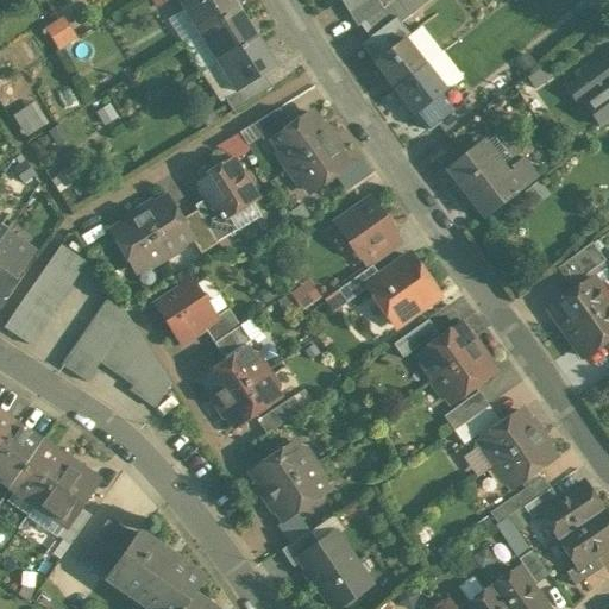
[(187,0),(186,1),(180,5),(187,16),(200,35),(206,31),(205,31),(238,10),(232,0),(187,0)]
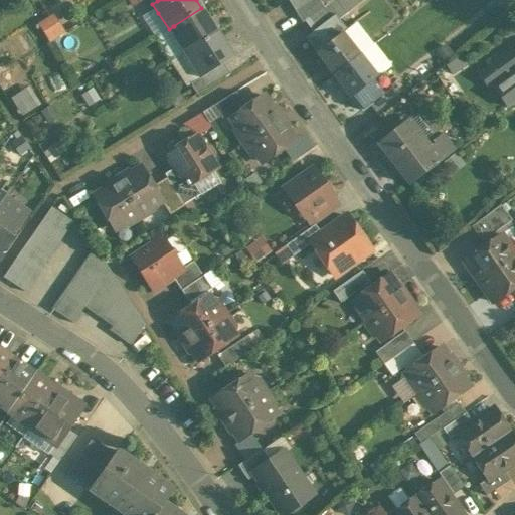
[(288,0),(294,11),(312,0),(288,0)]
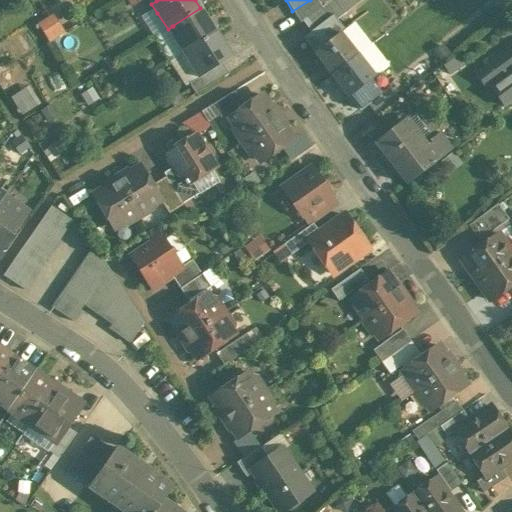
[(316,0),(310,0),(292,11),(300,23),(302,22),(321,7),(316,0)]
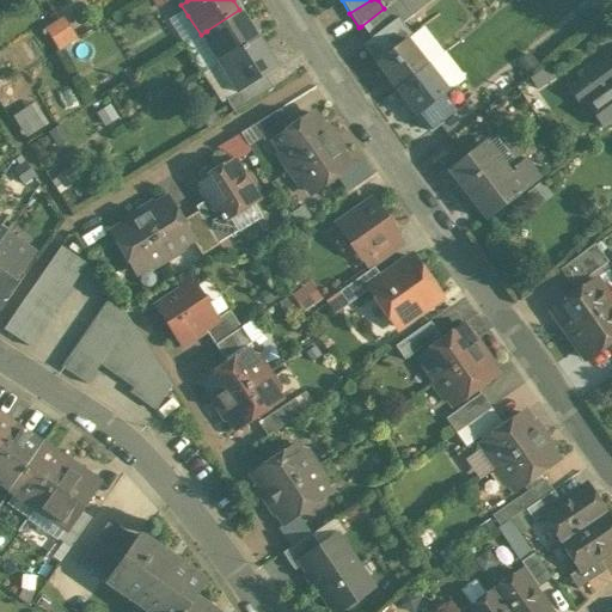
[(402,0),(395,0),(389,5),(398,19),(399,19),(410,11),(402,0)]
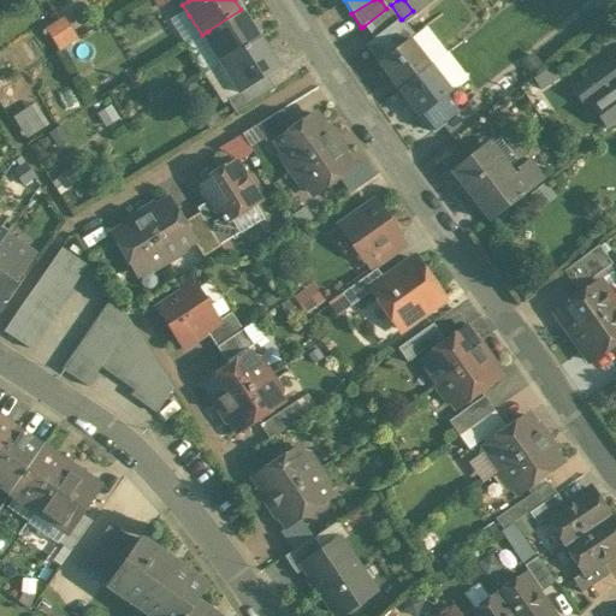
[(404,0),(413,11),(402,19),(406,24),(437,0),(404,0)]
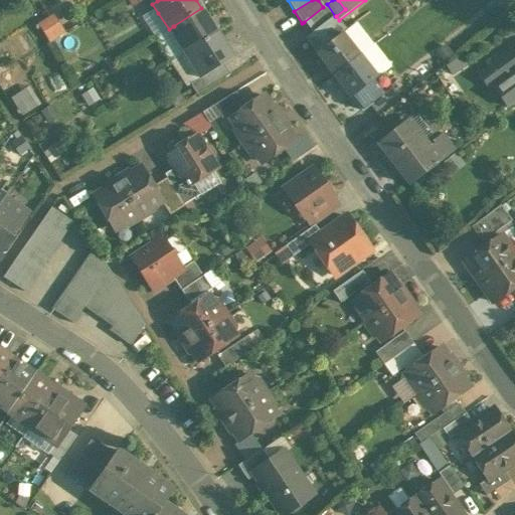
[(323,7),(304,22),(312,32),(313,33),(335,16),(327,4),(323,7)]
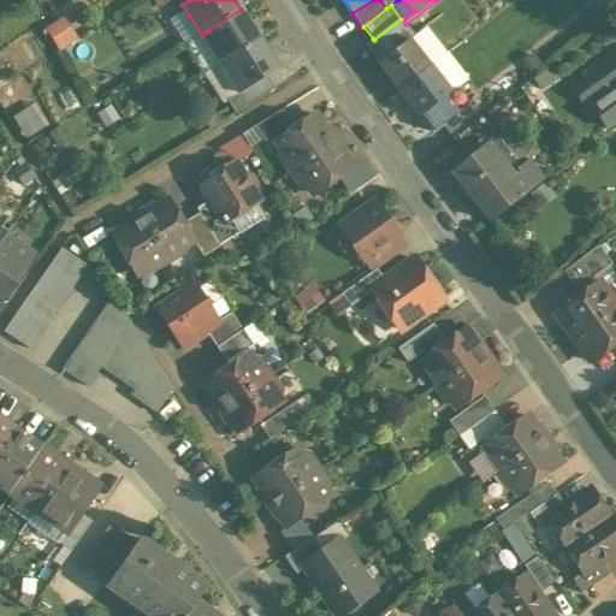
[(241,10),(207,31),(208,31),(219,49),(213,54),(220,65),(226,60),(260,39),(241,10)]
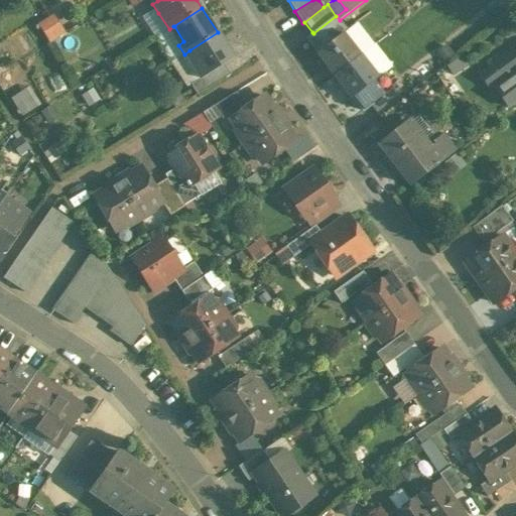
[(145,21),(156,37),(169,29),(158,13),(145,21)]
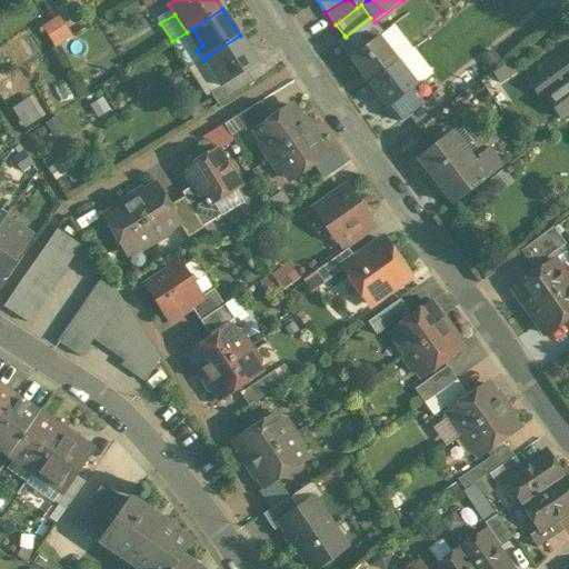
[(370,18),(346,37),(345,36),(336,42),(349,58),(377,37),(377,38),(382,33),(375,22),(371,18),(370,18)]
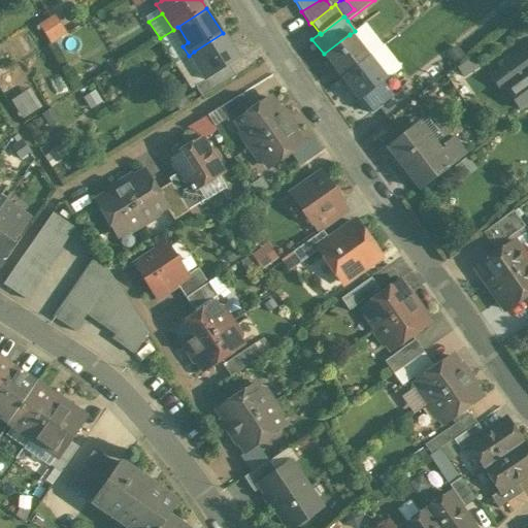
[(63,36),(52,19),(41,26),(53,43),(63,36)]
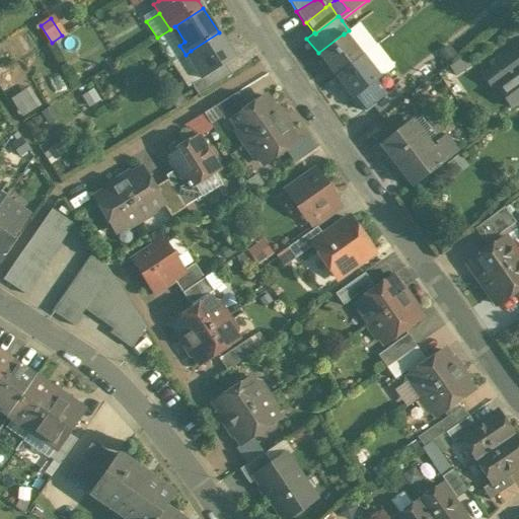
[(361,56),(377,45),(360,22),(349,30),(344,34),(361,56)]
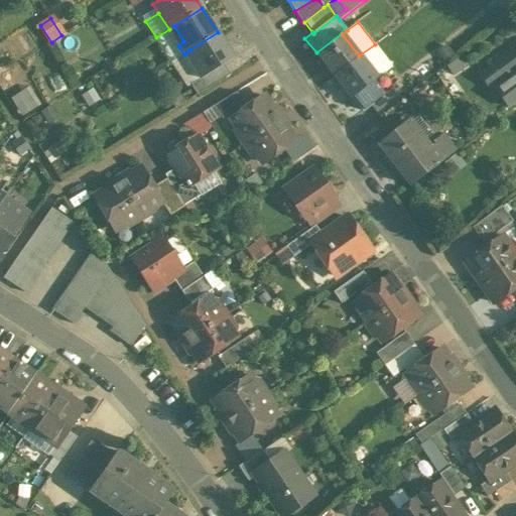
[(171,62),(184,54),(178,45),(183,41),(174,26),(169,29),(156,37),(171,62)]
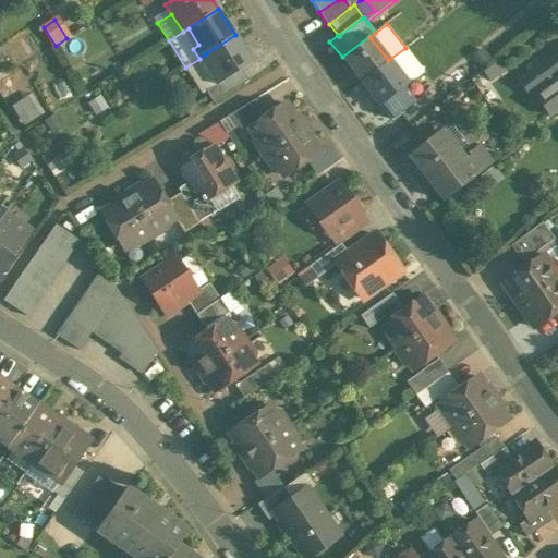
[(235,35),(205,55),(216,72),(210,75),(217,85),(221,83),(242,69),(252,62),(235,35)]
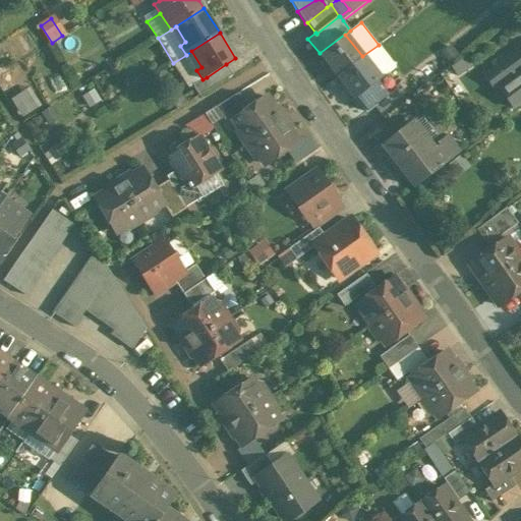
[(345,34),(320,53),(338,75),(362,56),(345,35),(345,34)]
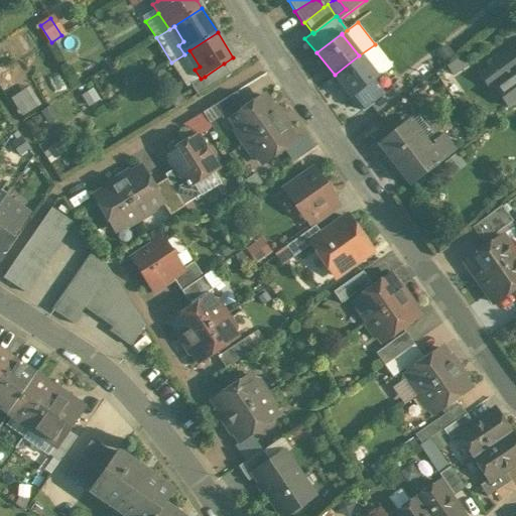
[(375,44),(359,55),(376,78),(382,74),(391,67),(375,44)]
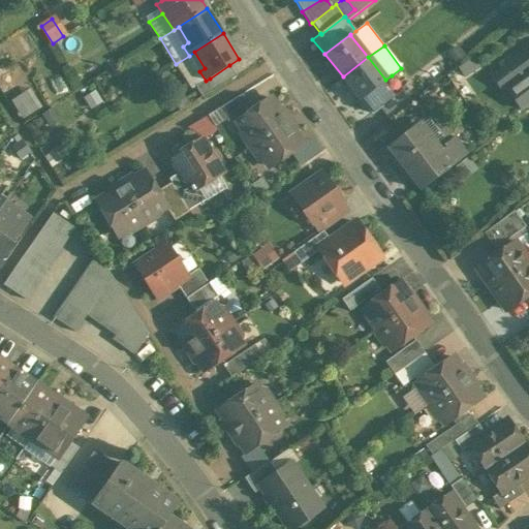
[(528,57),(524,51),(490,75),(501,90),(504,88),(520,110),(528,101),(528,57)]
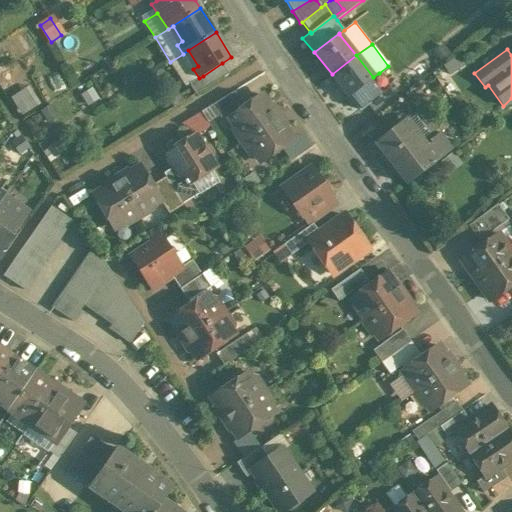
[(192,82),(199,78),(193,69),(198,66),(188,50),(183,54),(170,62),(185,87),(192,82)]
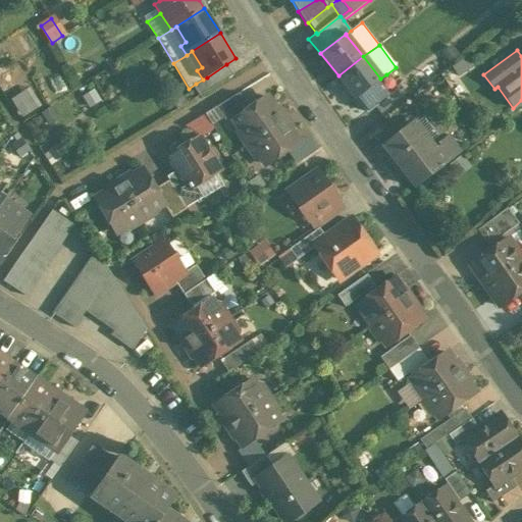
[(363,56),(338,75),(356,98),(381,79),(380,79),(363,56)]
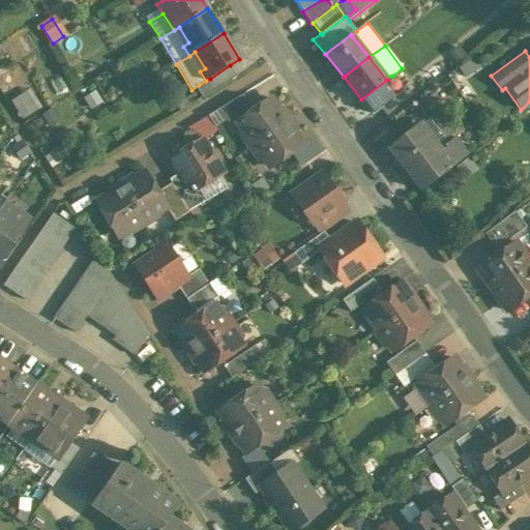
[(230,65),(210,79),(216,89),(236,77),(230,65)]
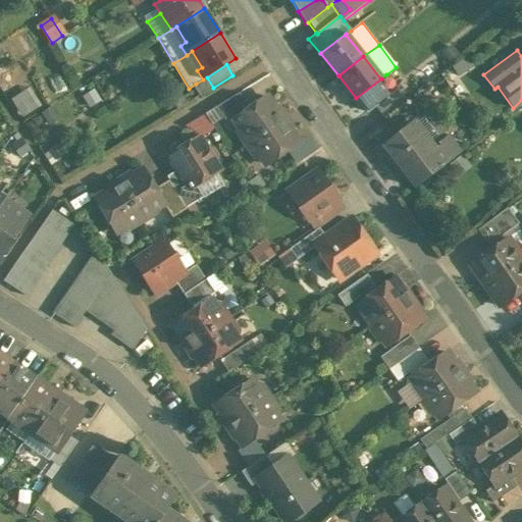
[(381,79),(356,98),(367,112),(374,106),(397,88),(386,74),(380,79),(381,79)]
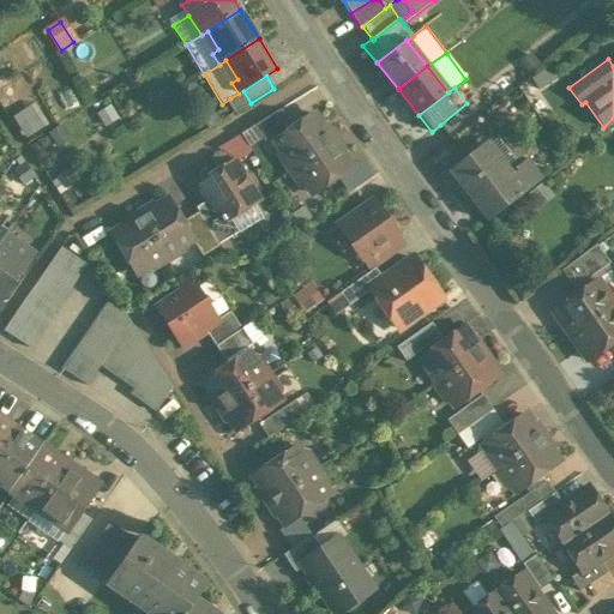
[(251,103),(244,91),(239,94),(230,98),(238,110),(251,103)]
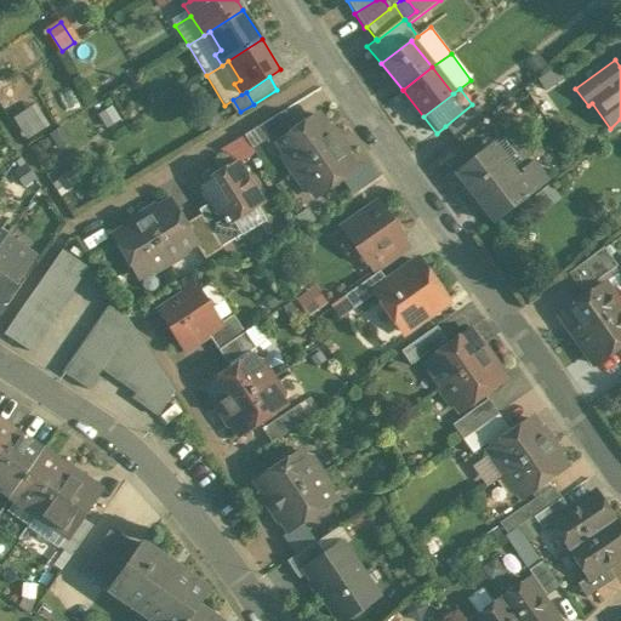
[(472,104),(445,126),(455,140),(483,118),(472,104)]
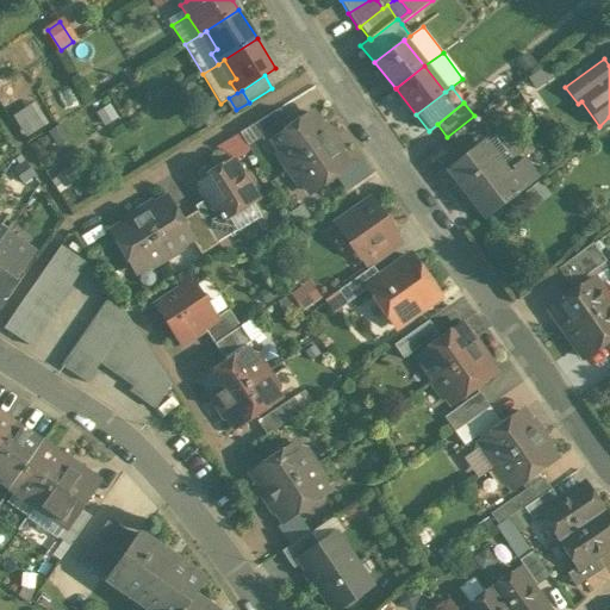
[(279,109),(251,126),(262,141),(288,123),(279,109)]
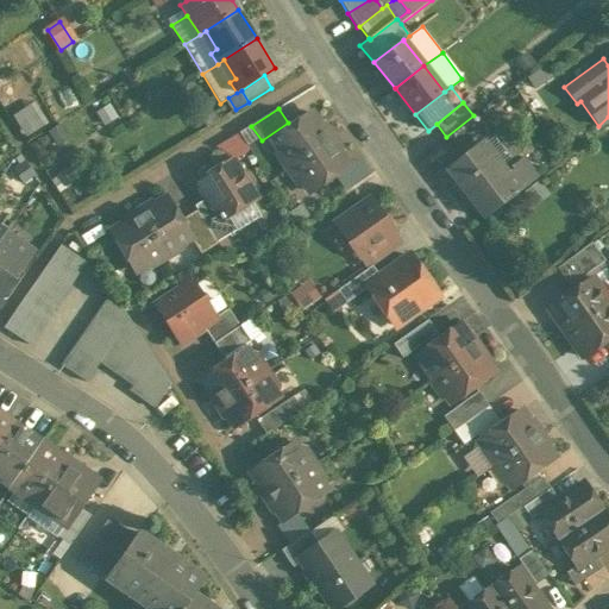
[(309,113),(274,138),(278,145),(277,156),(287,170),(287,169),(326,142),(318,130),(318,125),(309,113)]
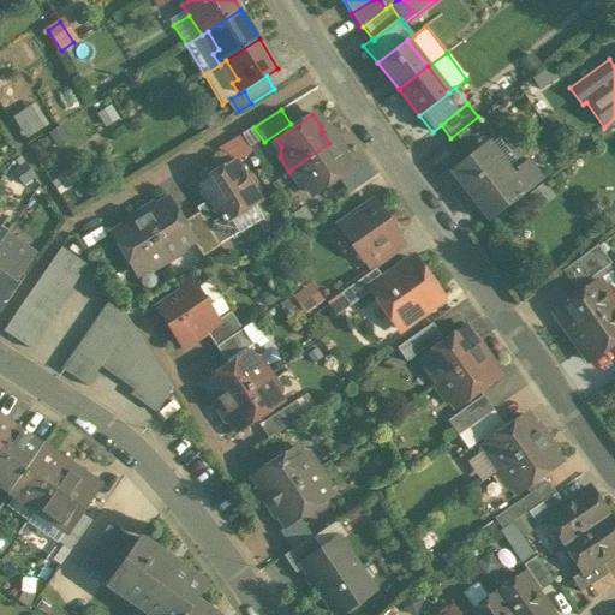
[(478,117),(451,138),(466,157),(487,142),(488,143),(497,136),(481,114),(478,117)]
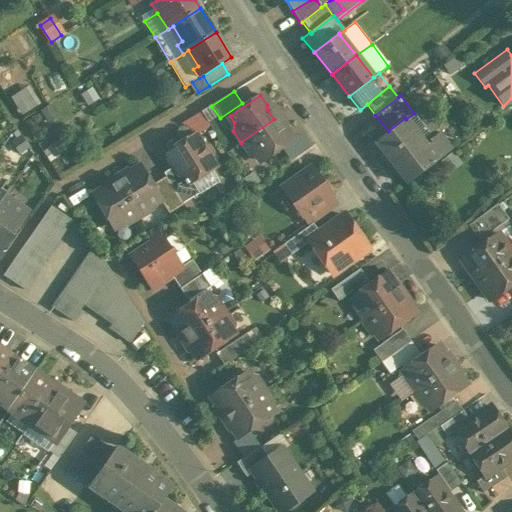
[(186,121),(196,134),(209,125),(201,112),(186,121)]
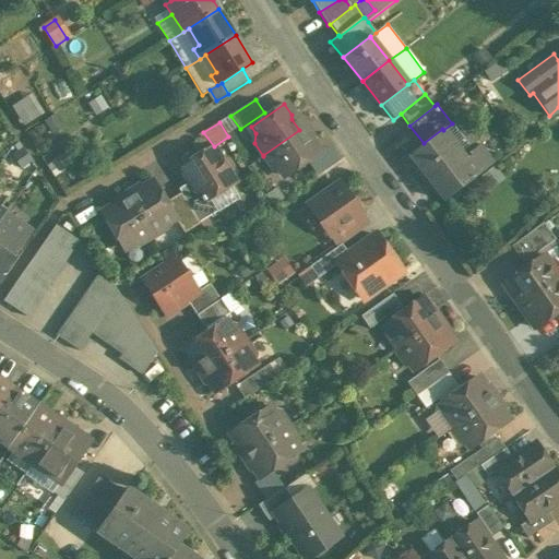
[(443,130),(442,129),(424,143),(409,155),(445,200),(494,163),(479,145),(468,153),(471,155),(463,162),(456,154),(461,152),(443,130)]
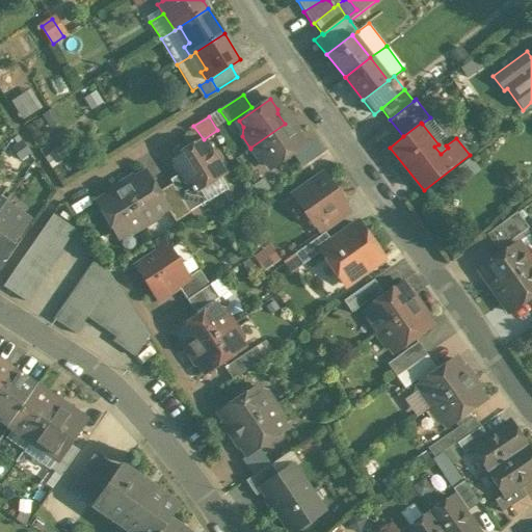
[(285,124),(250,148),(259,161),(268,162),(272,168),(273,167),(274,166),(283,178),(290,173),(282,161),(301,148),(303,147),(296,135),(292,134),(285,124)]
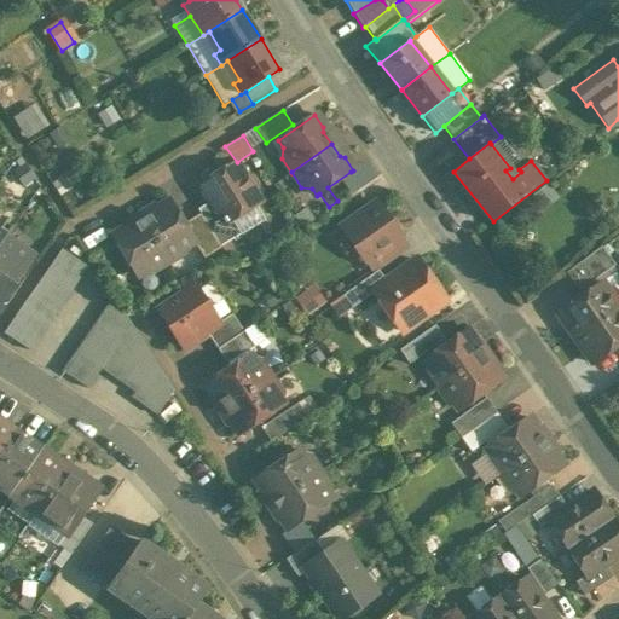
[(237,162),(200,185),(210,202),(225,226),(232,221),(261,203),(255,192),(256,185),(253,179),(246,177),(237,162)]
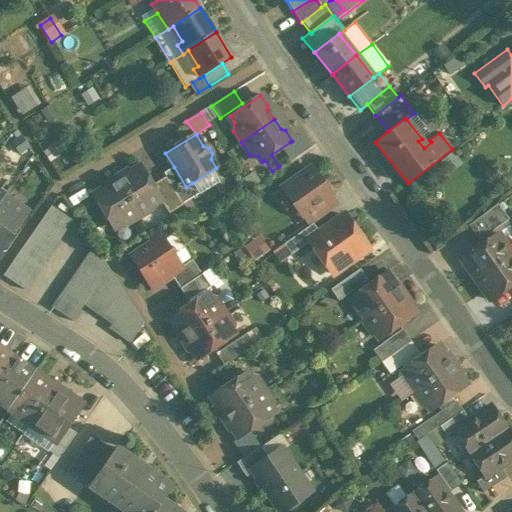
[(290,142),(271,155),(279,166),(272,171),(264,160),(263,161),(271,173),(298,154),(290,142)]
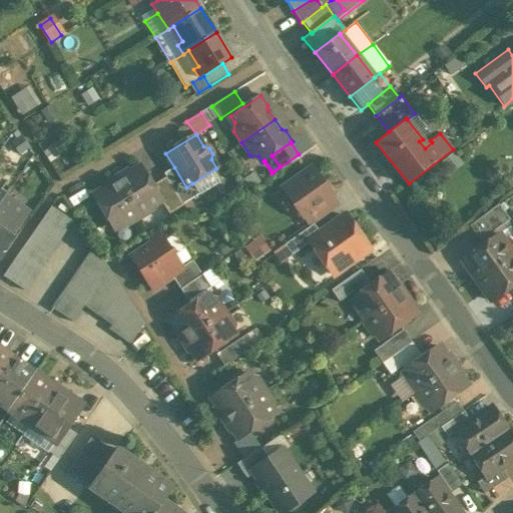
[(152,186),(141,167),(130,174),(129,178),(119,185),(140,220),(141,219),(140,218),(152,211),(154,203),(159,200),(160,199),(152,186)]
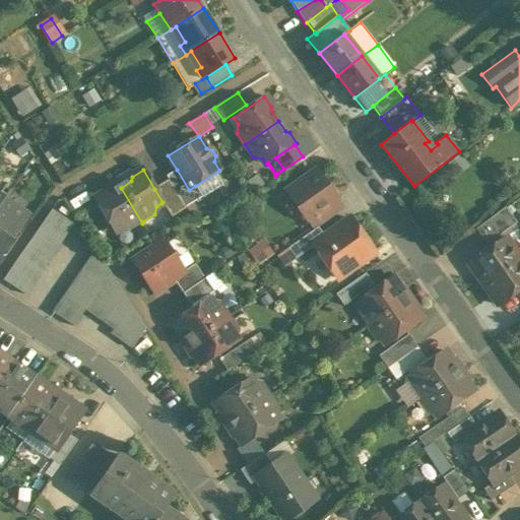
[(189,190),(177,170),(167,177),(169,180),(185,207),(202,197),(195,186),(189,190)]
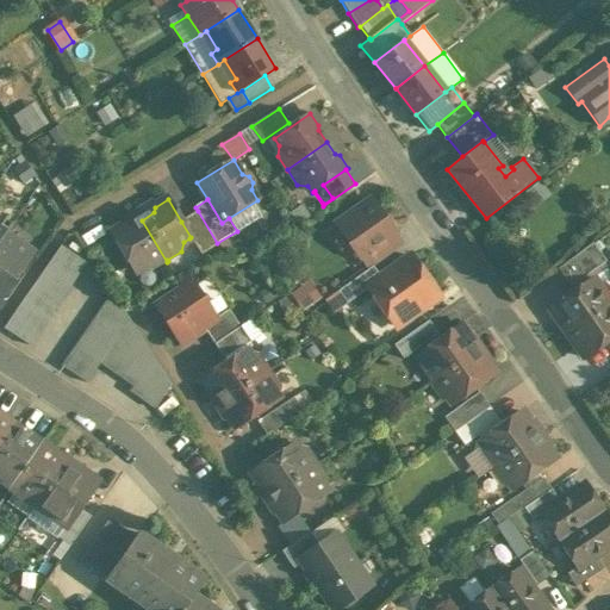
[(369,199),(335,223),(360,259),(361,259),(372,250),(394,234),(369,199)]
